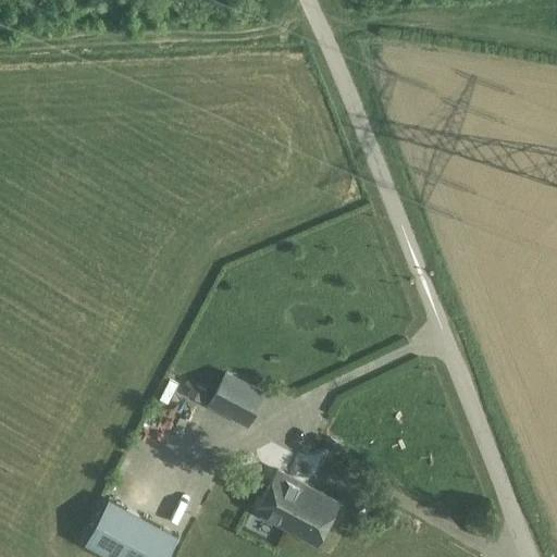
[(263,396),(224,375),(209,407),(247,426),(263,396)]
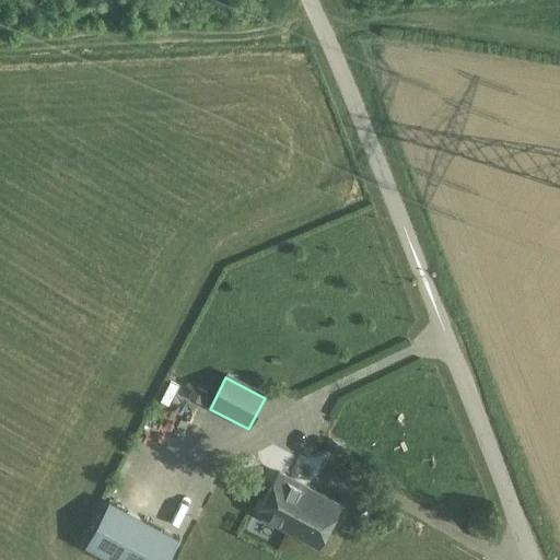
[(289,532),(310,490),(279,475),(257,516),(289,532)]
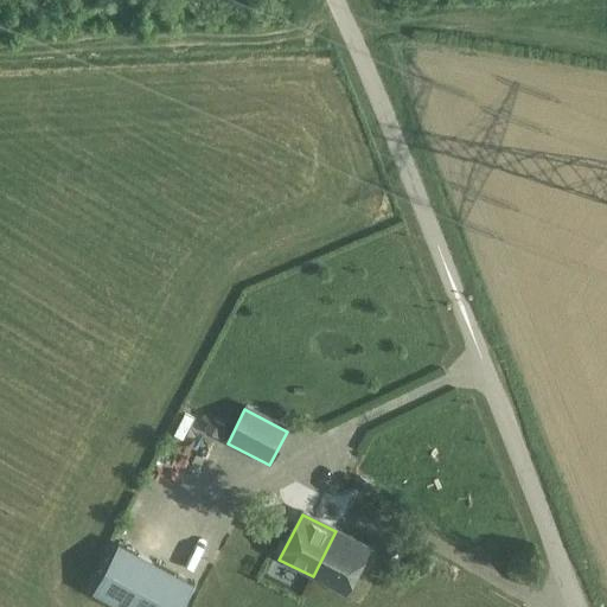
[(370,549),(336,531),(313,576),(346,594),(370,549)]
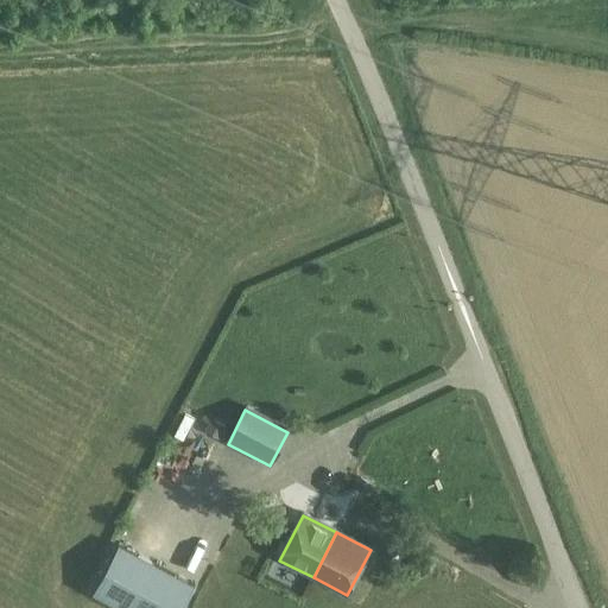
[(187,607),(197,588),(119,548),(93,599),(111,607),(187,607)]
